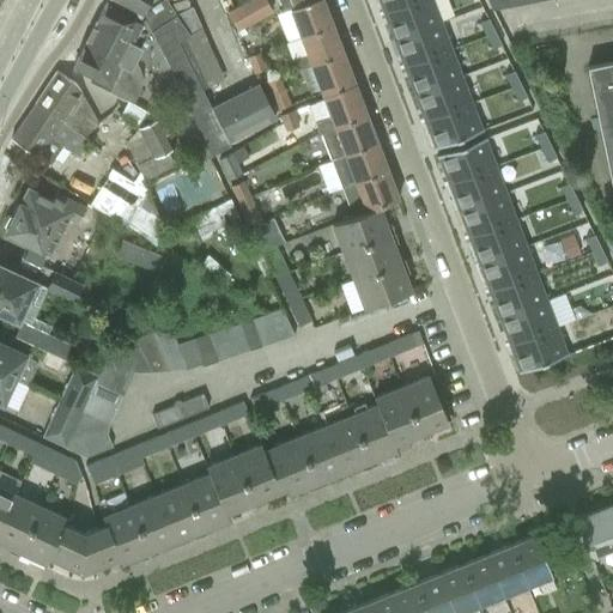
[(157,68),(163,58),(145,20),(115,0),(107,0),(95,24),(132,44),(127,53),(135,56),(150,64),(149,65),(157,68)]
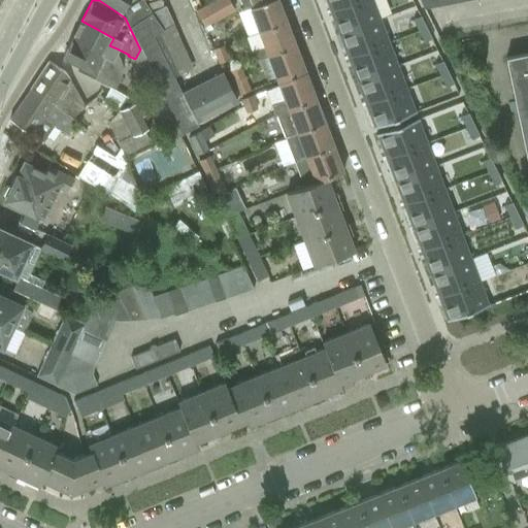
[(99,0),(125,18),(140,50),(140,48),(167,105),(182,135),(197,127),(195,123),(179,92),(172,76),(153,37),(163,29),(152,13),(143,0),(99,0)]
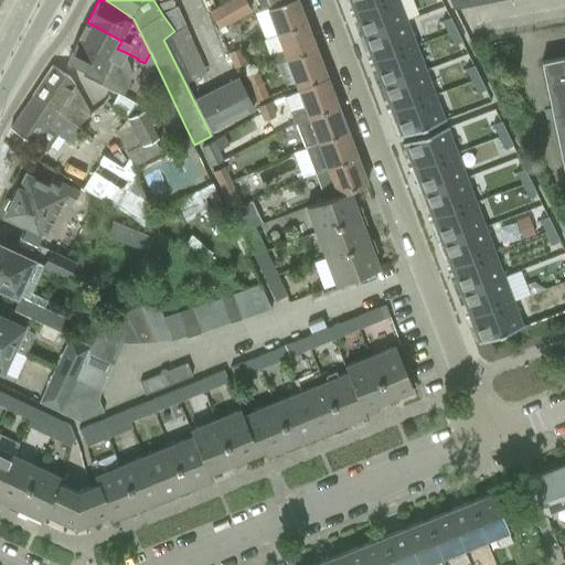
[(244,0),(227,0),(210,10),(219,28),(220,29),(251,12),(244,0)]
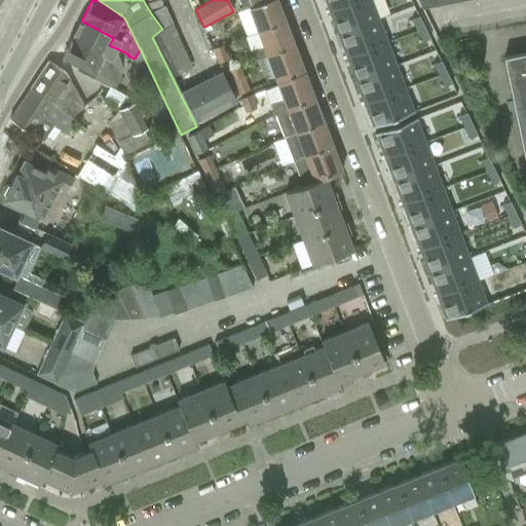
[(238,0),(242,10),(248,8),(256,32),(284,21),(275,0),(238,0)]
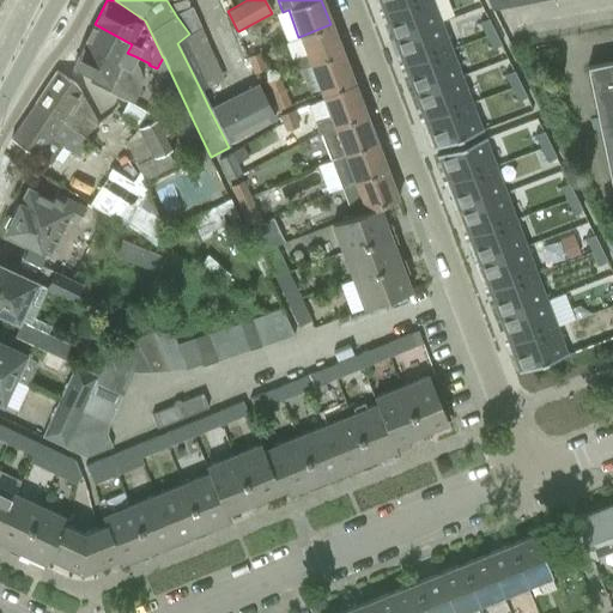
[(377,0),(383,13),(418,0),(377,0)]
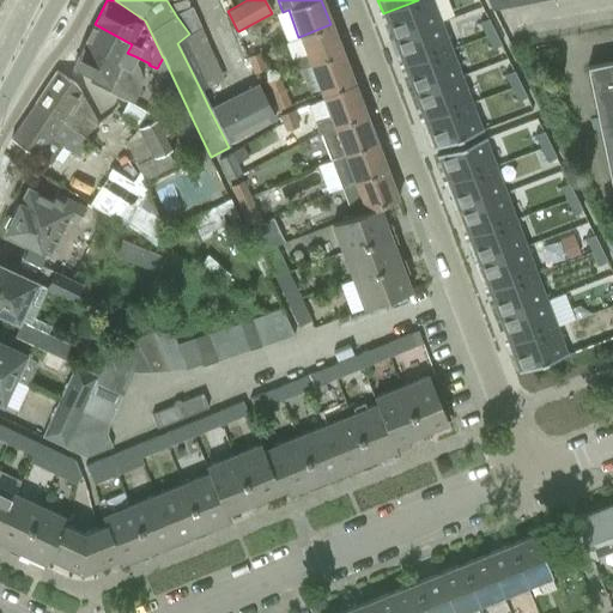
[(431,0),(418,0),(383,13),(393,41),(441,23),(431,0)]
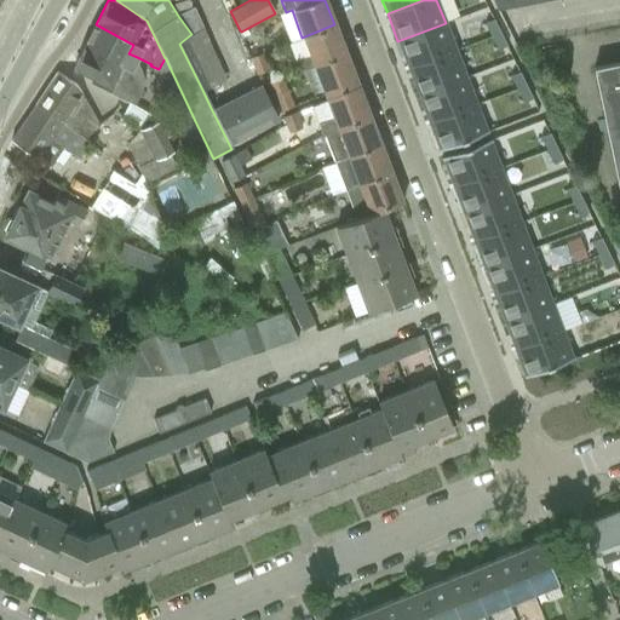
[(512,0),(492,0),(498,10),(514,7),(512,0)]
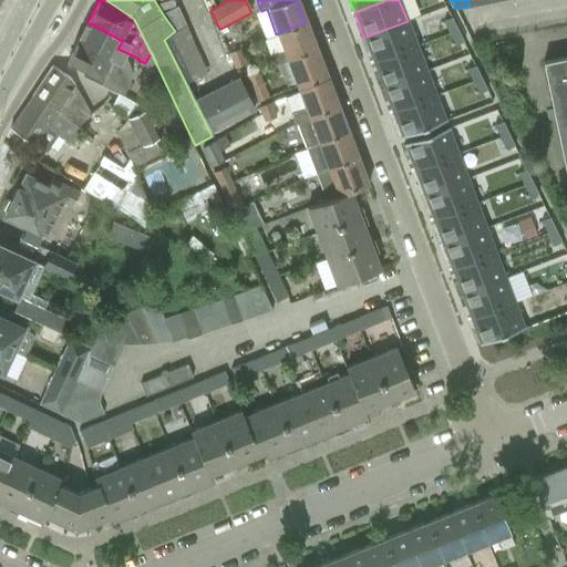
[(177,7),(163,14),(175,31),(185,26),(177,7)]
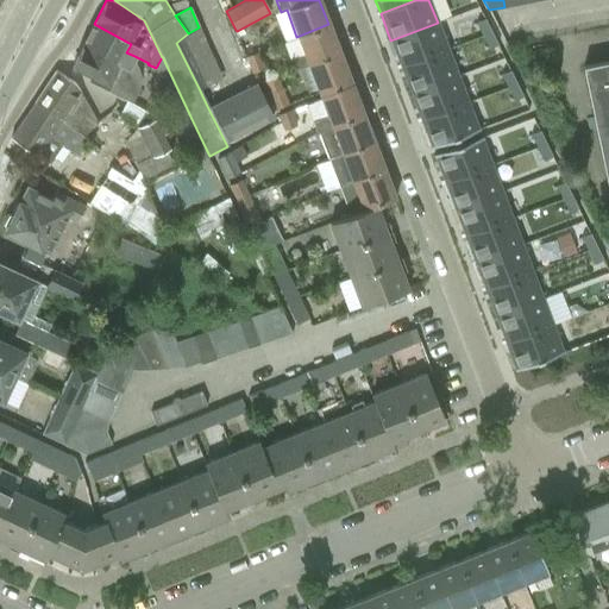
[(484,18),(475,23),(482,36),(491,32),(484,18)]
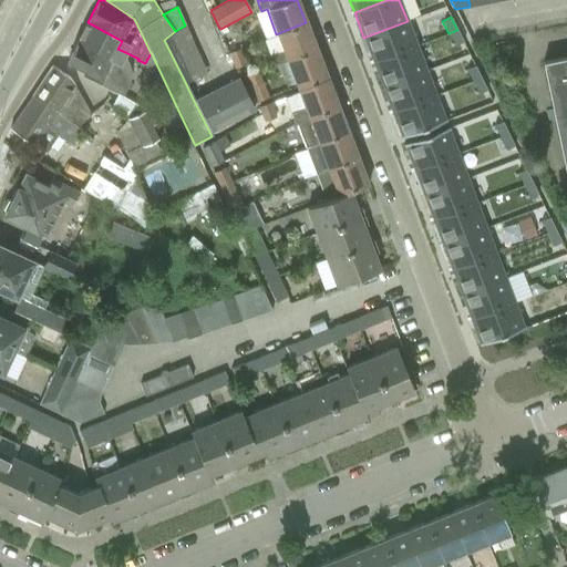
[(408,21),(363,38),(373,62),(416,45),(408,21)]
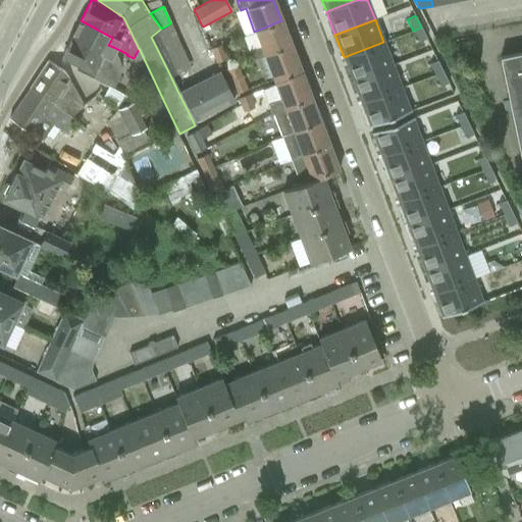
[(81,20),(62,56),(63,57),(79,64),(77,67),(83,69),(92,74),(91,76),(111,87),(117,73),(118,65),(116,58),(113,53),(115,48),(108,45),(112,38),(81,20)]
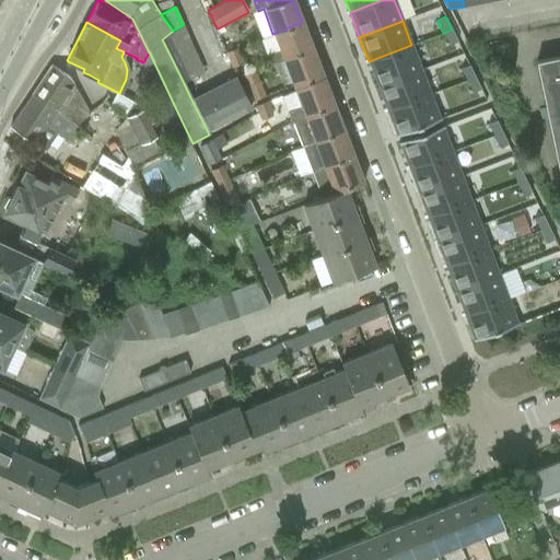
[(269,65),(282,59),(312,48),(302,22),(272,34),(279,49),(266,55),(269,65)]
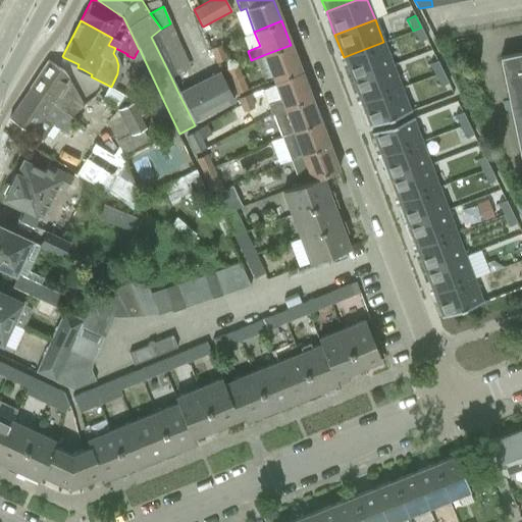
[(421,28),(413,31),(418,43),(426,39),(421,28)]
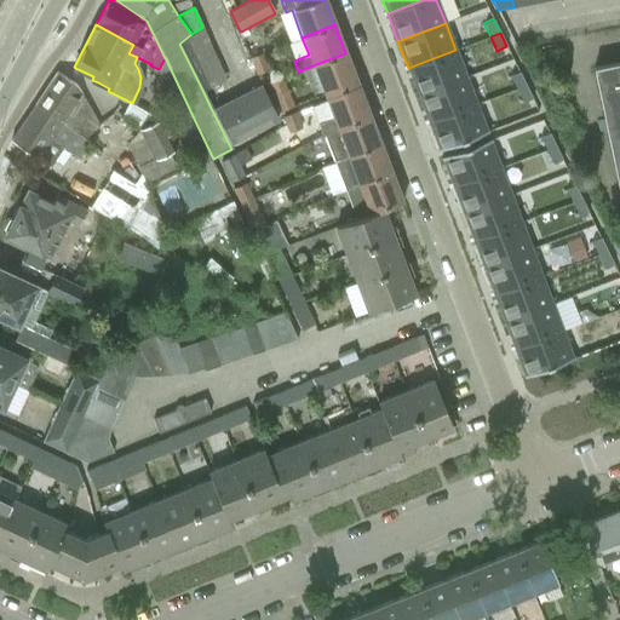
[(455,50),(408,68),(418,95),(466,76),(455,50)]
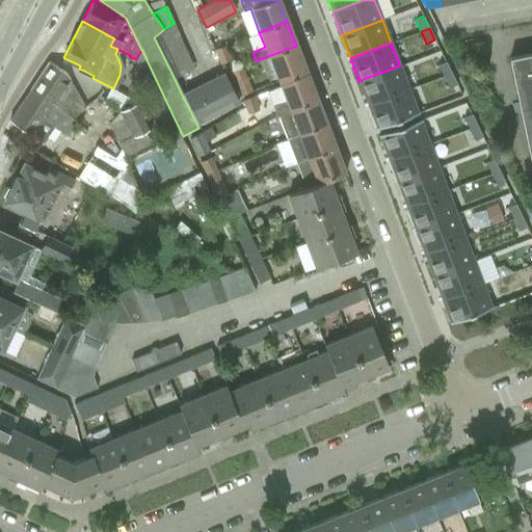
[(225,46),(214,51),(220,64),(231,59),(225,46)]
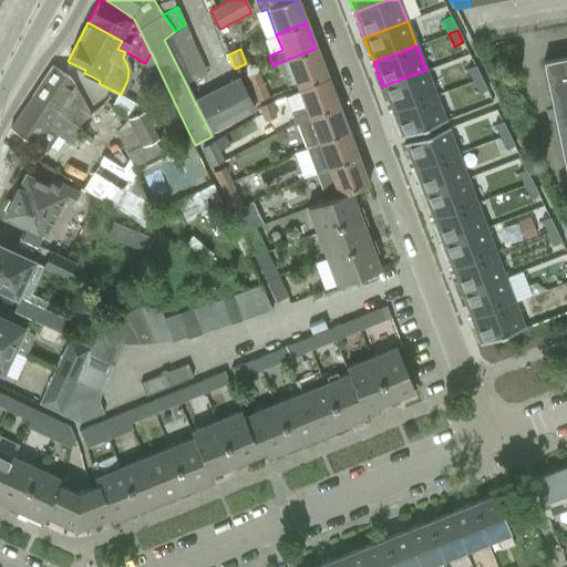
[(316,49),(286,60),(296,86),(297,89),(327,78),(326,75),(316,49)]
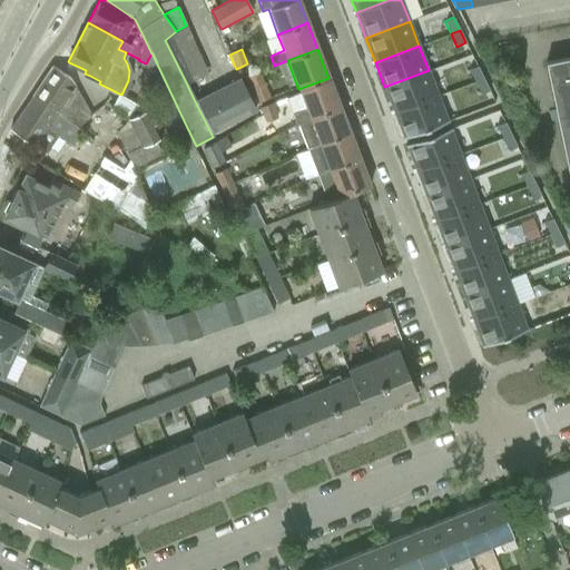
[(569,56),(546,61),(569,170),(569,169),(569,56)]
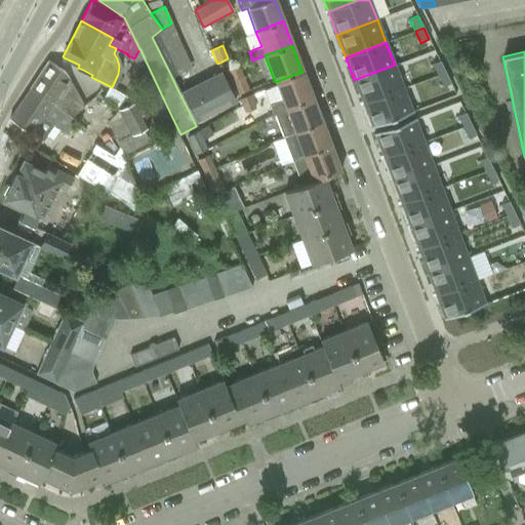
[(48,61),(30,88),(74,118),(82,105),(81,104),(82,102),(70,78),(65,72),(58,68),(48,61)]
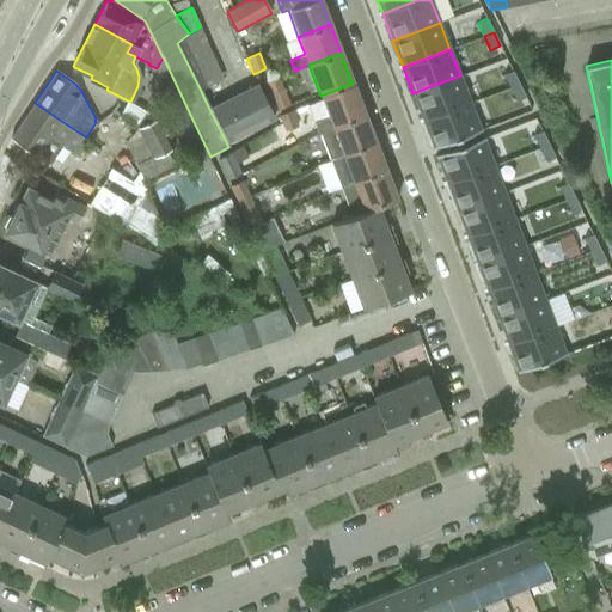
[(513,71),(503,75),(509,89),(519,84),(513,71)]
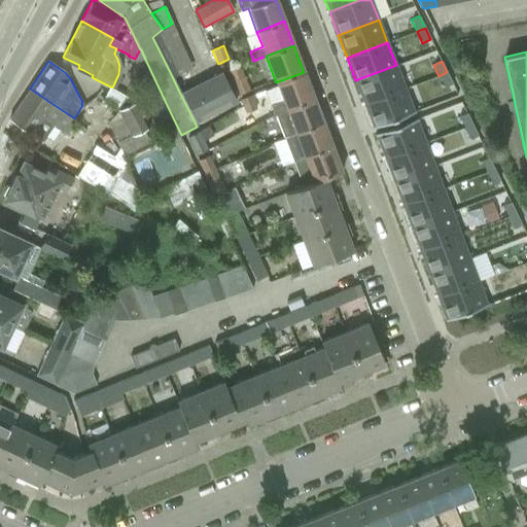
[(396,65),(355,80),(364,103),(405,88),(396,65)]
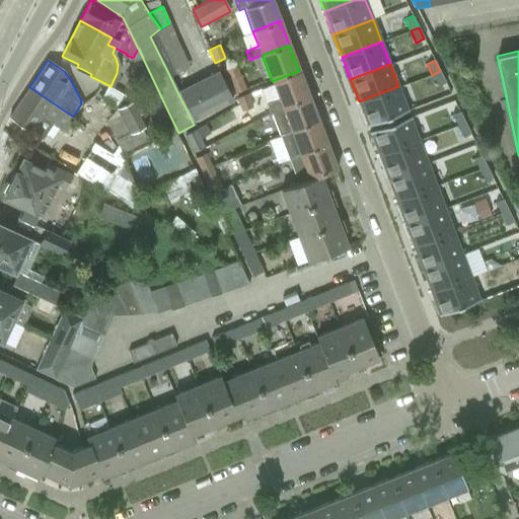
[(218,70),(176,90),(192,121),(232,100),(218,70)]
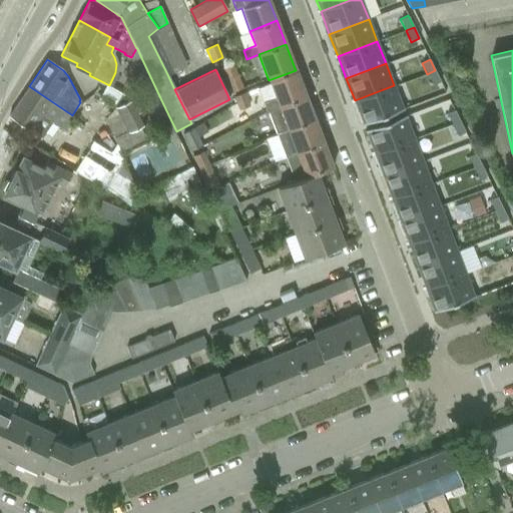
[(275,98),(264,102),(267,111),(269,110),(306,96),(297,72),(296,70),(269,80),(270,83),(275,98)]
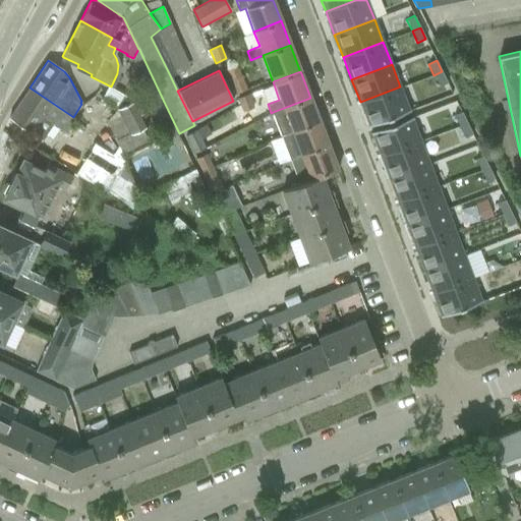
[(442,71),(433,75),(440,87),(447,82),(442,71)]
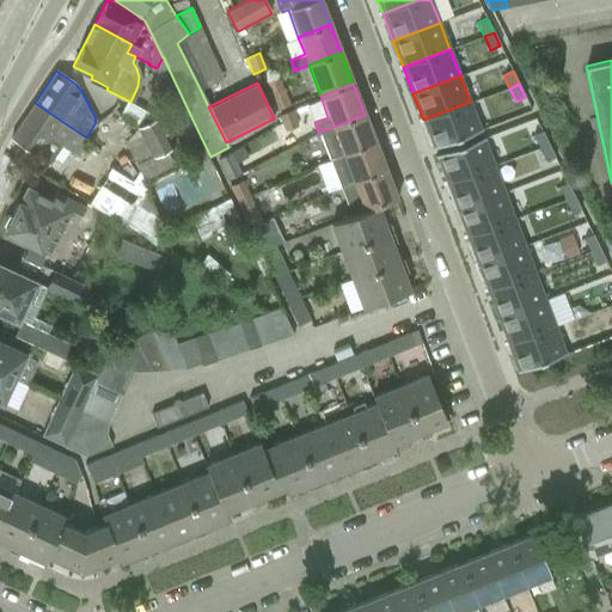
[(283,90),(269,95),(276,110),(289,105),(283,90)]
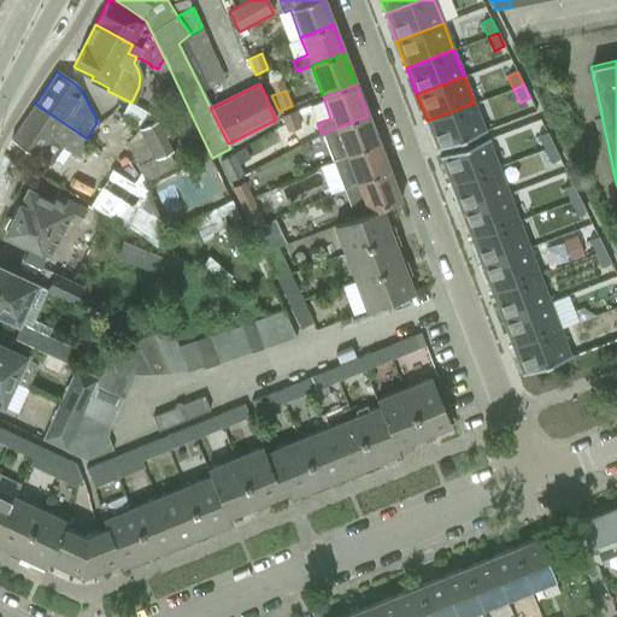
[(474,103),(427,121),(436,148),(435,148),(436,151),(486,131),(486,129),(485,130),(474,103)]
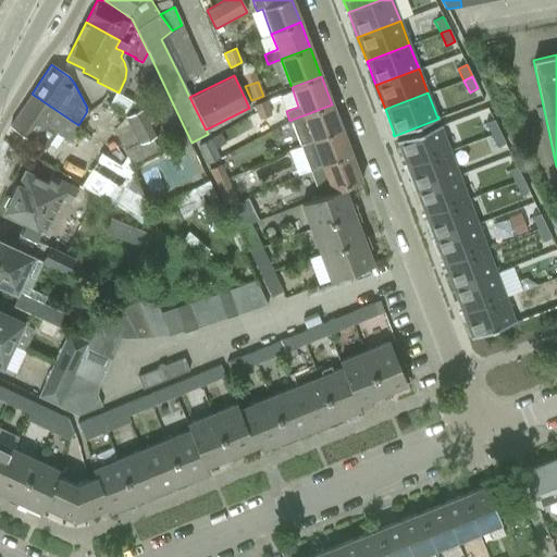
[(32,94),(10,126),(11,126),(25,136),(34,143),(45,149),(57,133),(71,141),(79,127),(77,125),(78,125),(32,94)]
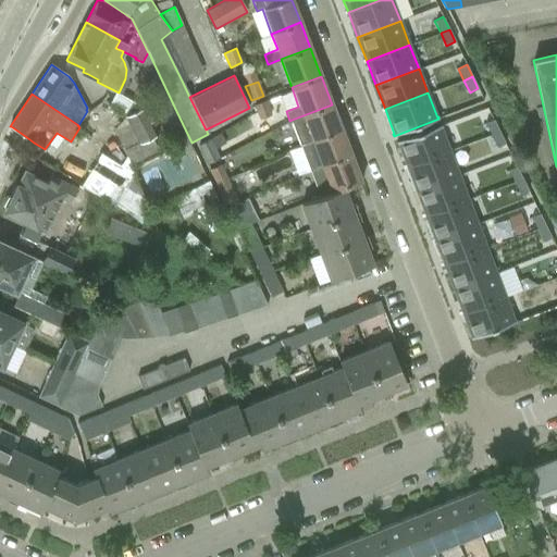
[(265,100),(254,104),(259,120),(271,115),(265,100)]
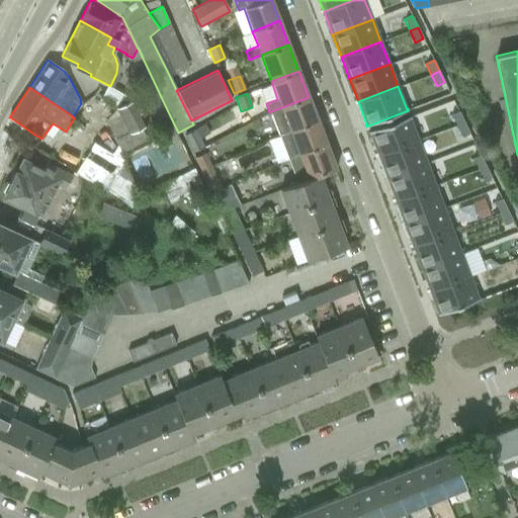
[(271,111),(280,136),(318,121),(309,97),(271,111)]
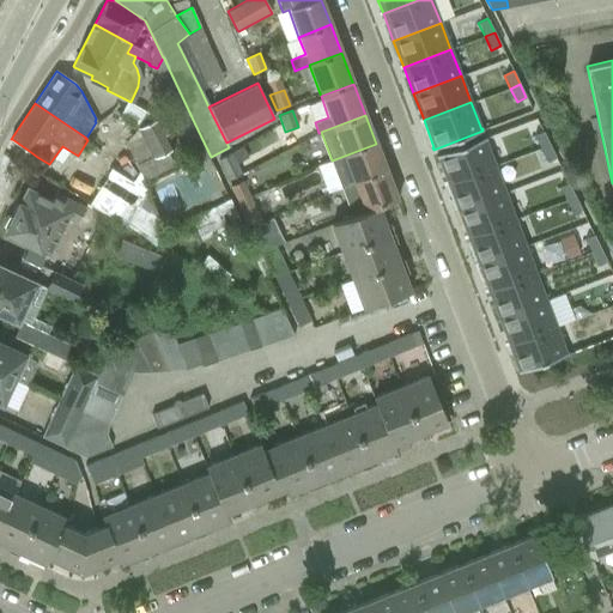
[(135,164),(143,180),(173,164),(167,151),(175,147),(161,117),(138,128),(152,157),(135,164)]
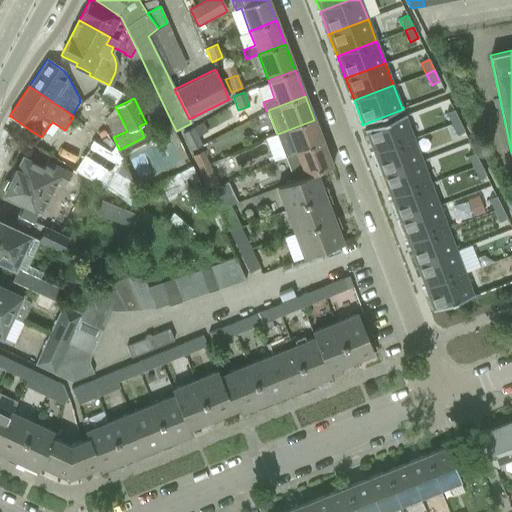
[(453,110),(445,113),(451,124),(459,121),(453,109),(453,110)]
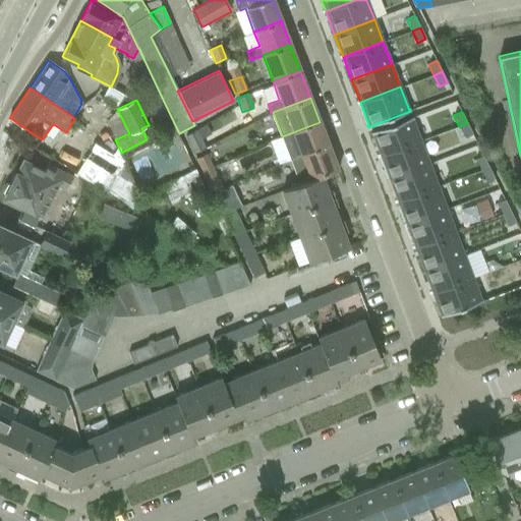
[(412,116),(370,132),(370,134),(372,133),(381,157),(420,141),(412,118),(413,118),(412,116)]
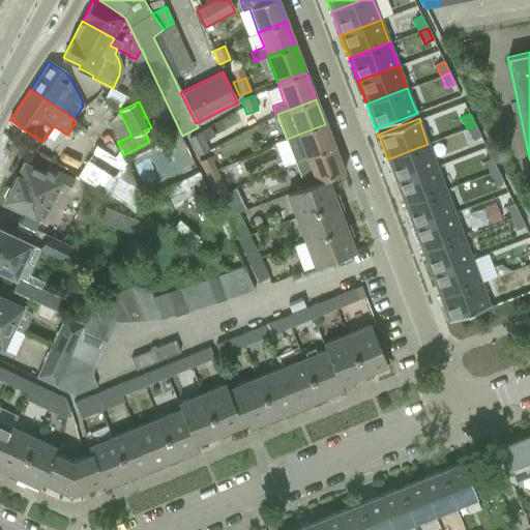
[(287,139),(286,140),(295,163),(306,158),(334,148),(325,124),(287,139)]
